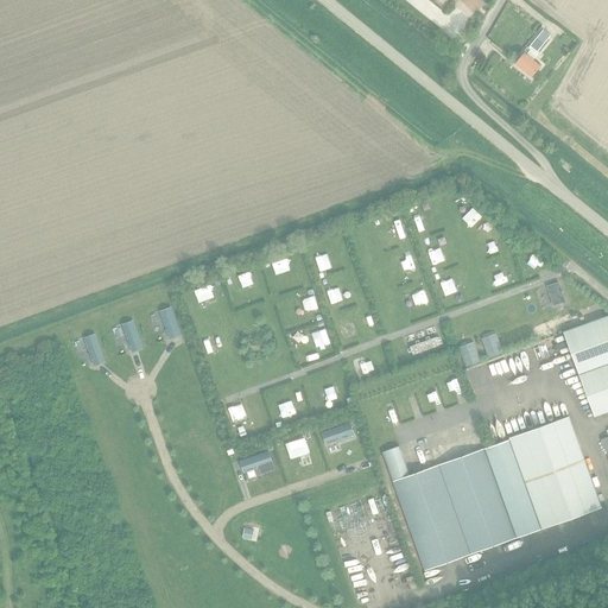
[(537,52),(550,37),(543,31),(531,46),(530,46),(529,48),(527,46),(523,52),(525,54),(515,64),(531,77),(540,67),(533,61),(539,54),(537,52)]
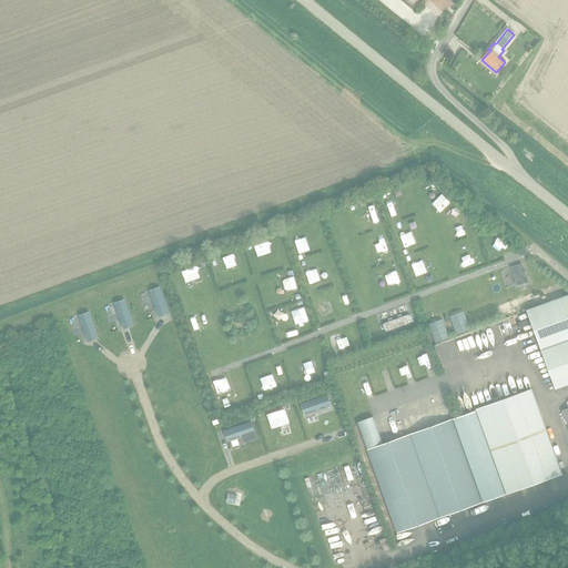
[(442,206),(453,196),(448,192),(437,202),(442,206)]
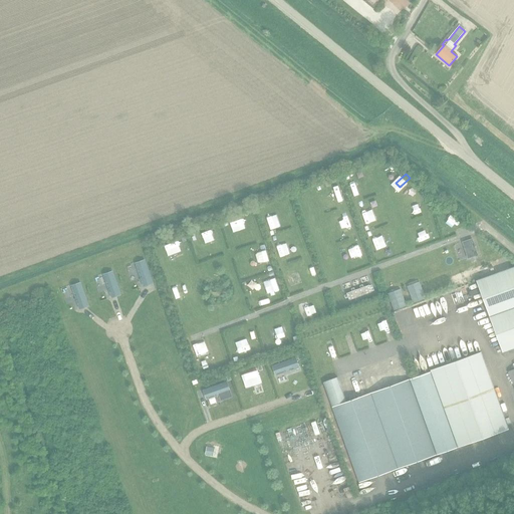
[(335,184),(338,193),(343,192),(340,182),(335,184)]
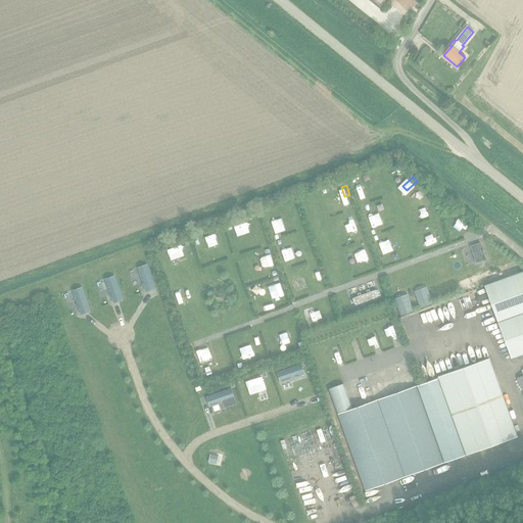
[(431,209),(437,207),(433,192),(427,194),(431,209)]
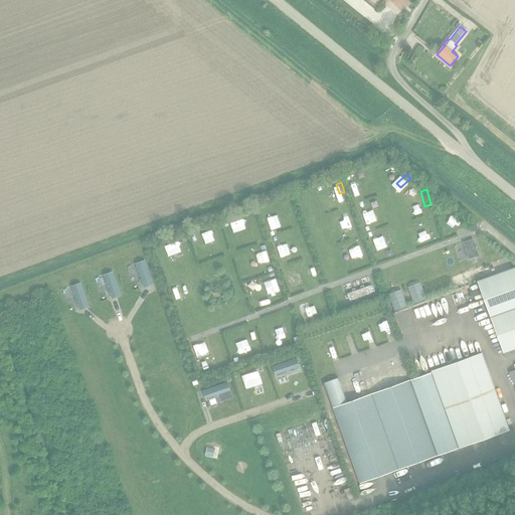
[(368,220),(374,219),(371,207),(365,208),(368,220)]
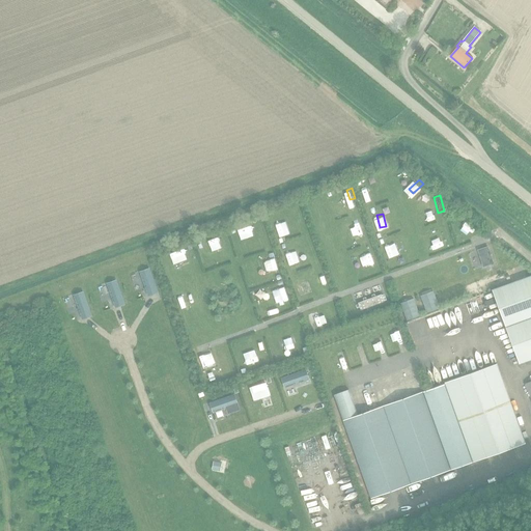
[(455,222),(465,219),(463,214),(453,218),(455,222)]
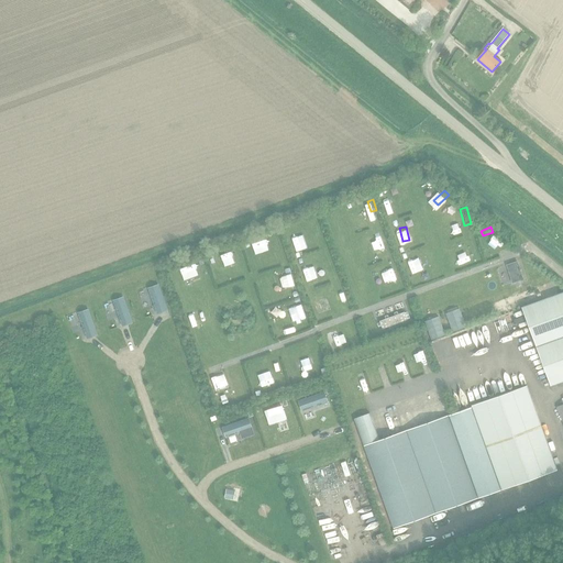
[(377,230),(381,242),(386,241),(384,229),(377,230)]
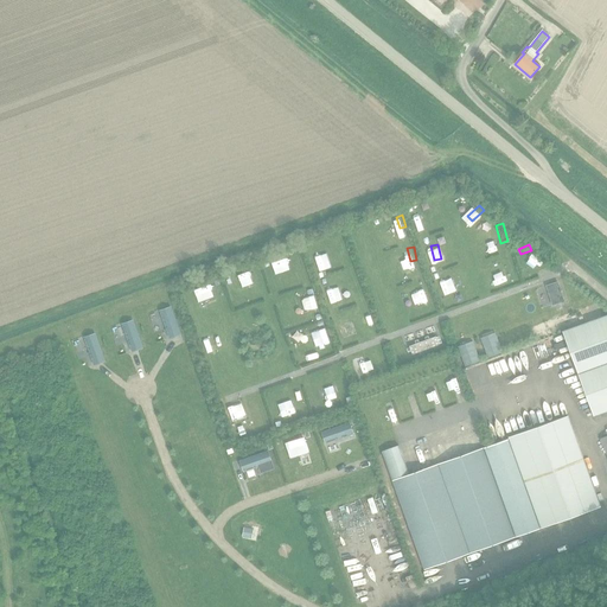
[(274,255),(275,262),(292,257),(289,250),(274,255)]
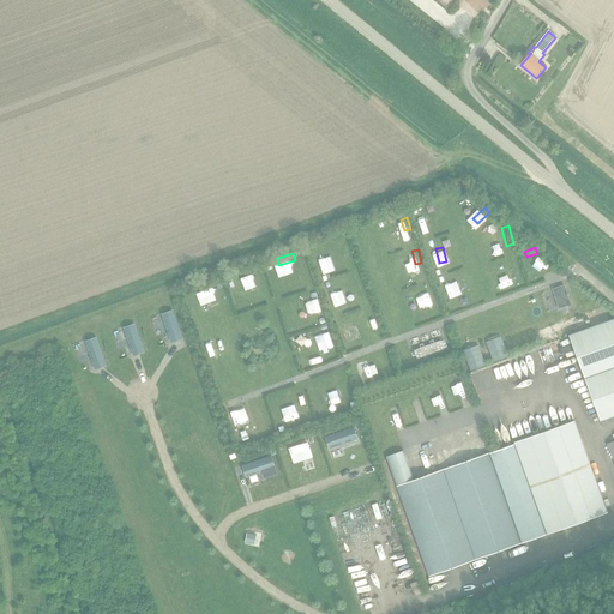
[(254,266),(242,272),(246,278),(257,272),(254,266)]
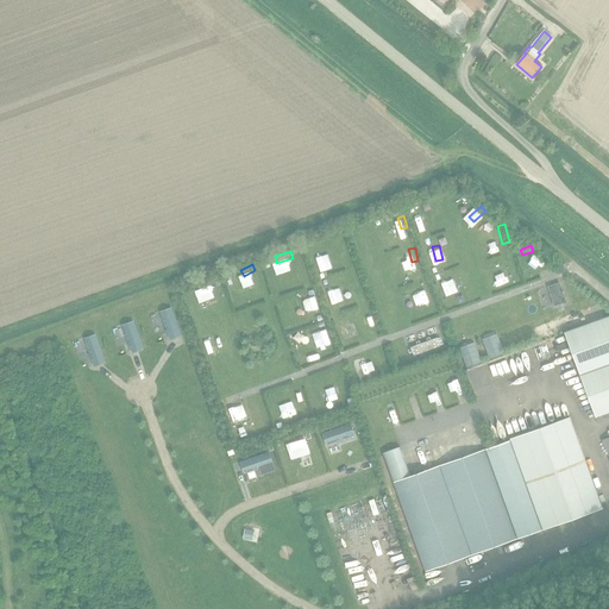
[(563,274),(550,278),(557,300),(570,295),(563,274)]
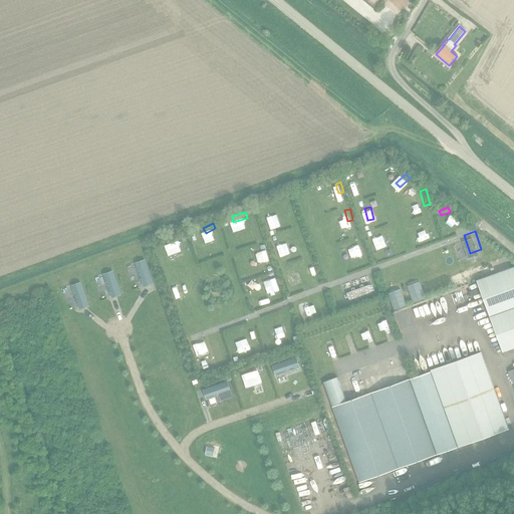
[(179,236),(169,240),(171,245),(181,241),(179,236)]
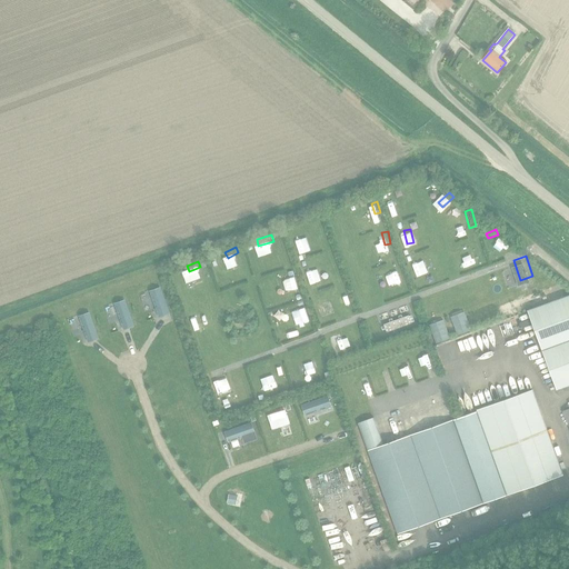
[(399,263),(393,266),(398,278),(403,276),(399,263)]
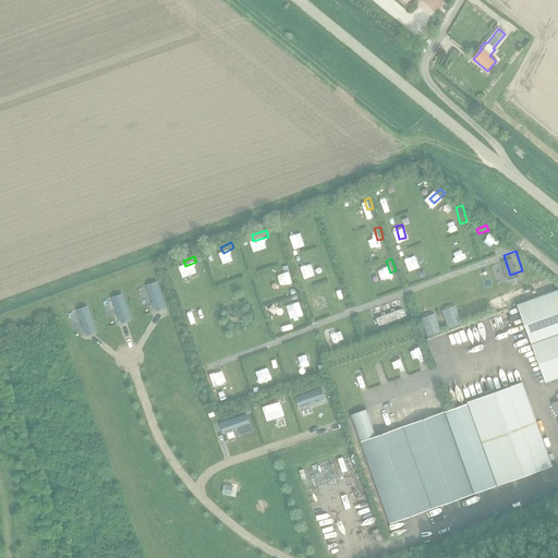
[(302,262),(306,276),(313,274),(308,259),(302,262)]
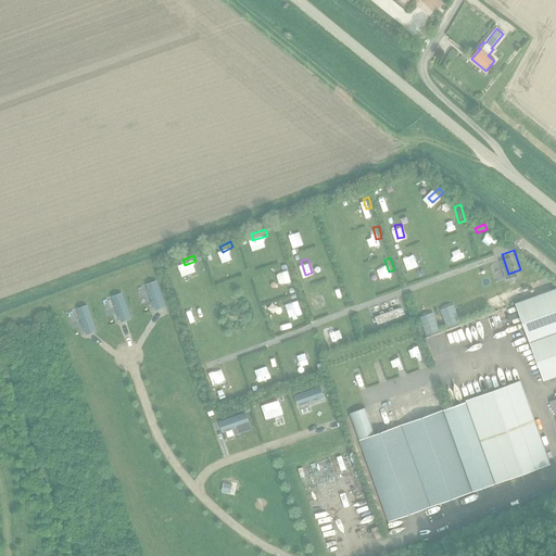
[(290,263),(278,266),(282,280),(294,277),(290,263)]
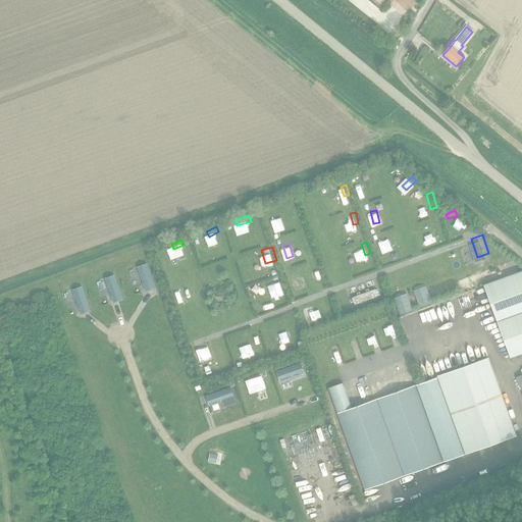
[(521,270),(484,284),(511,357),(521,352),(521,270)]
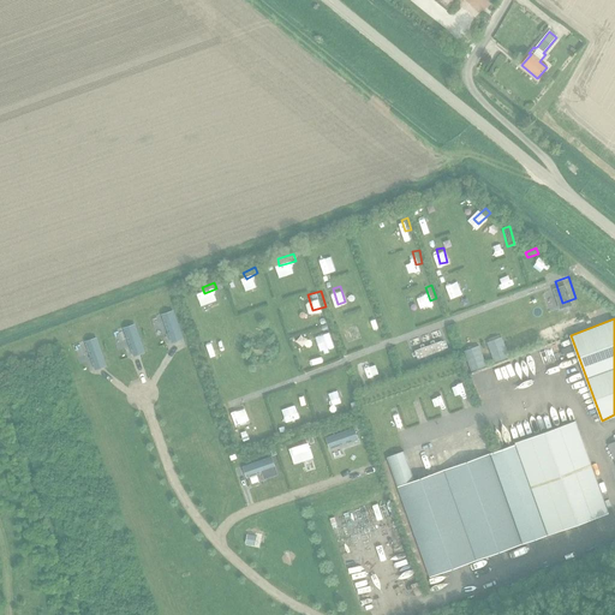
[(345,324),(350,336),(356,334),(352,322),(345,324)]
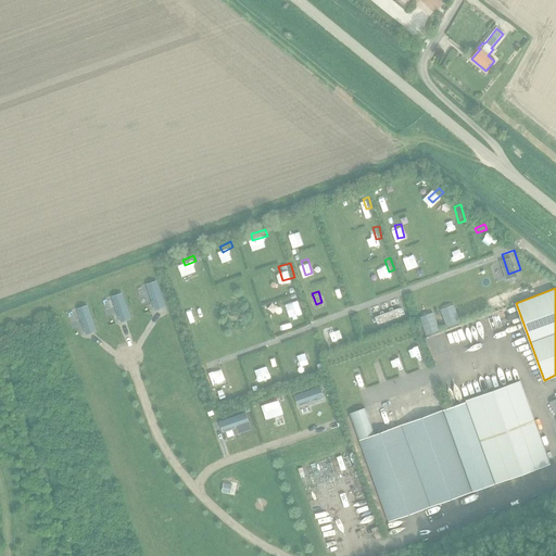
[(291,311),(305,306),(301,293),(288,297),(291,311)]
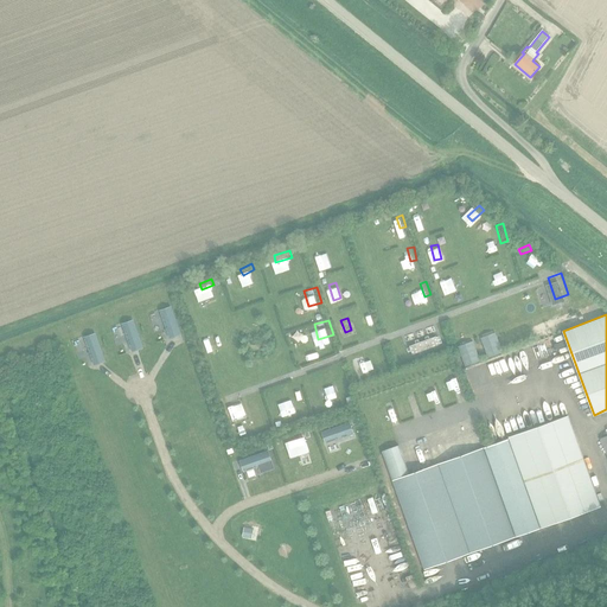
[(411,355),(439,345),(436,337),(409,346),(411,355)]
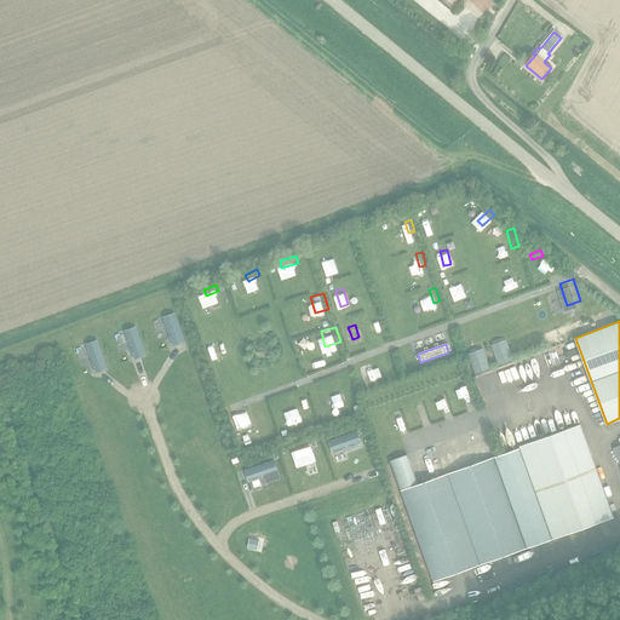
[(457,368),(460,380),(466,378),(461,367),(457,368)]
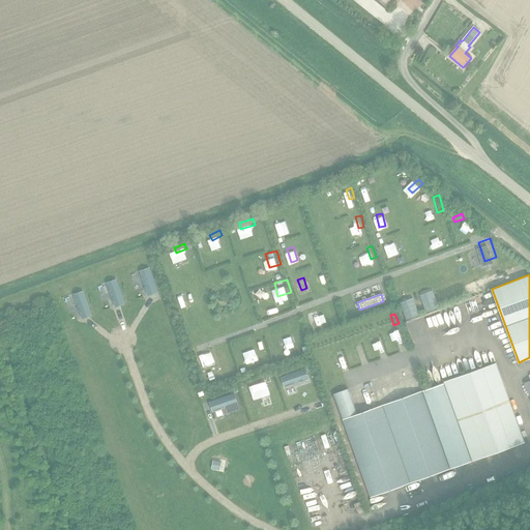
[(284,346),(300,341),(298,334),(282,341),(284,346)]
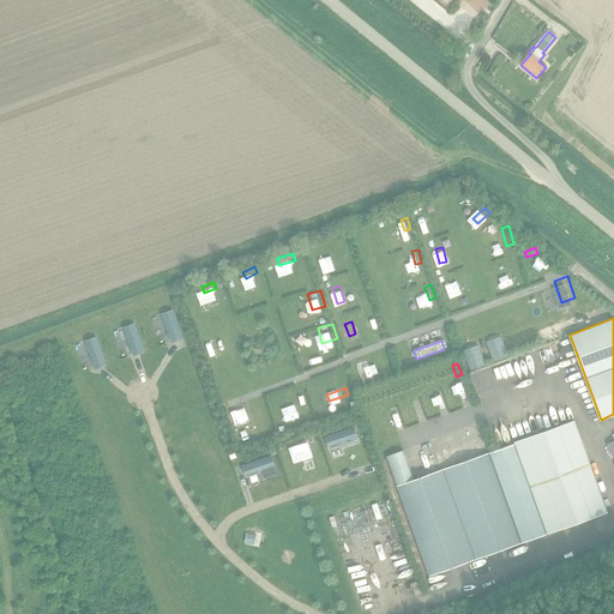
[(371,407),(377,405),(373,395),(367,397),(371,407)]
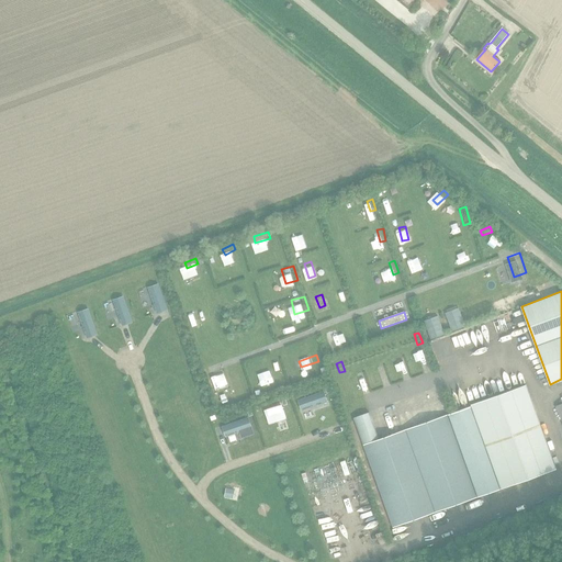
[(217,383),(228,380),(225,369),(214,372),(217,383)]
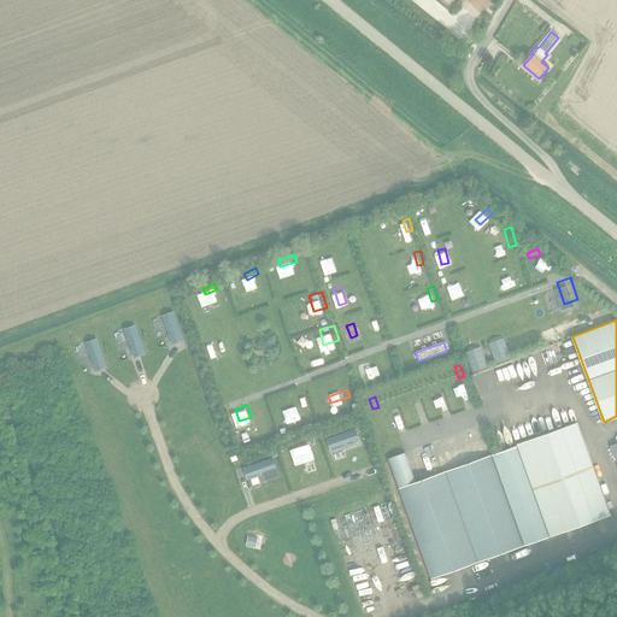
[(289,417),(304,413),(301,407),(287,411),(289,417)]
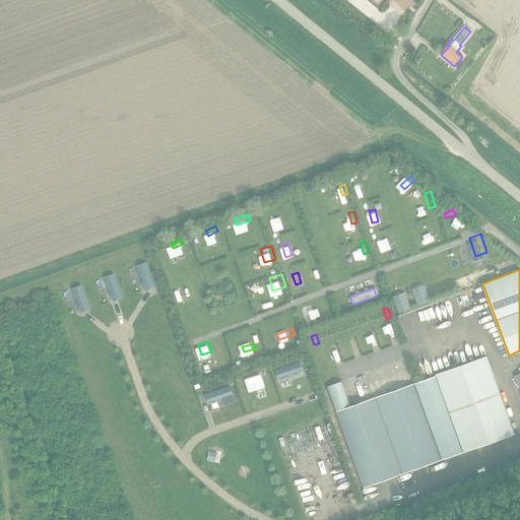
[(328,354),(319,359),(323,367),(332,363),(328,354)]
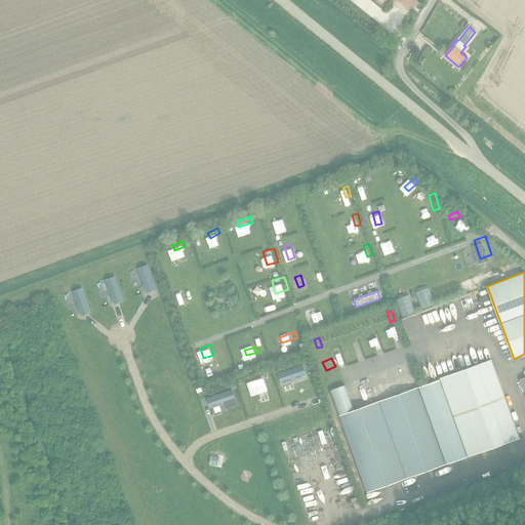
[(518,437),(491,359),(440,377),(440,378),(468,455),(468,456),(518,437)]
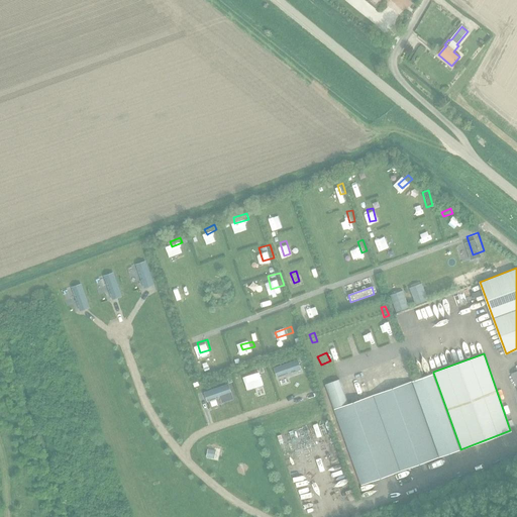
[(433,373),(412,381),(439,455),(460,448),(433,373)]
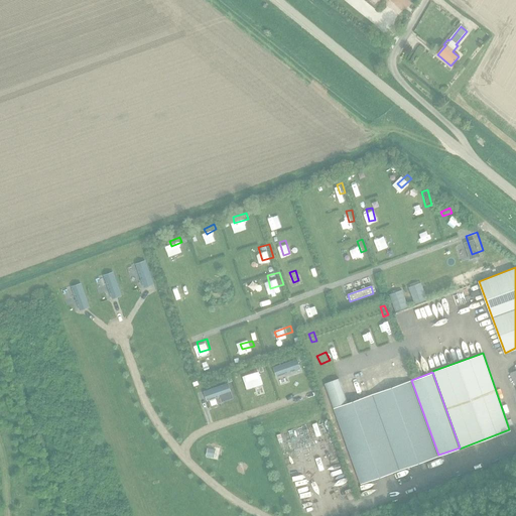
[(409,380),(347,404),(338,379),(325,384),(334,408),(333,409),(361,484),(437,456),(409,380)]
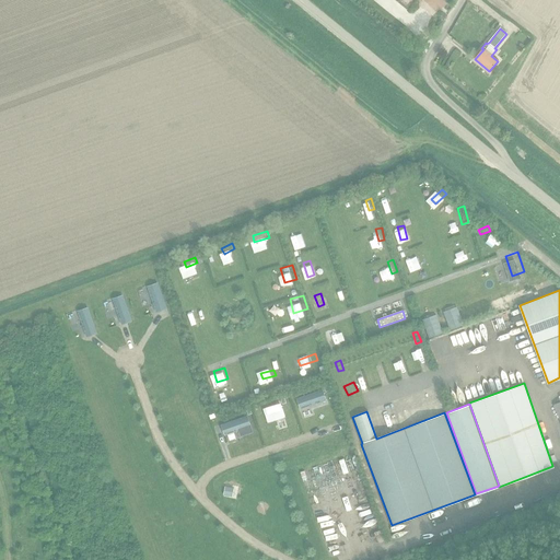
[(224,487),(223,494),(232,496),(234,488),(224,487)]
